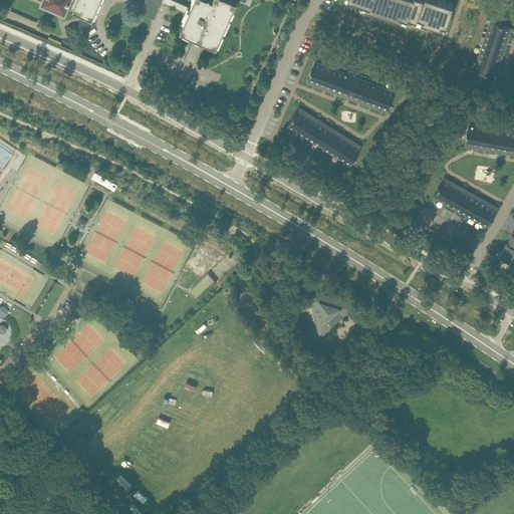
[(71,0),(70,3),(73,5),(72,8),(92,17),(99,0),(47,0),(64,7),(67,0),(71,0)]
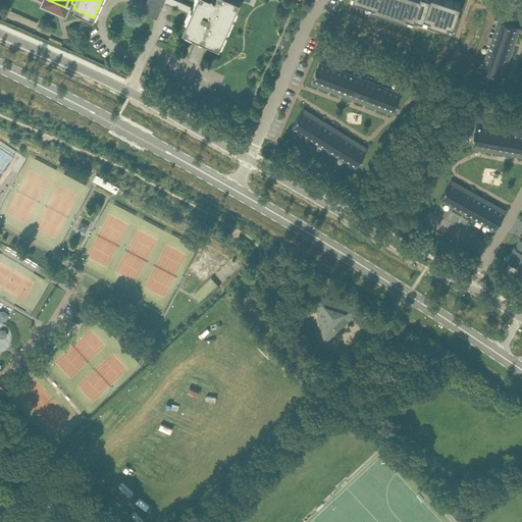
[(143,0),(161,8),(164,1),(190,12),(181,30),(210,42),(219,46),(240,1),(240,0),(195,0),(193,7),(176,0),(143,0)]
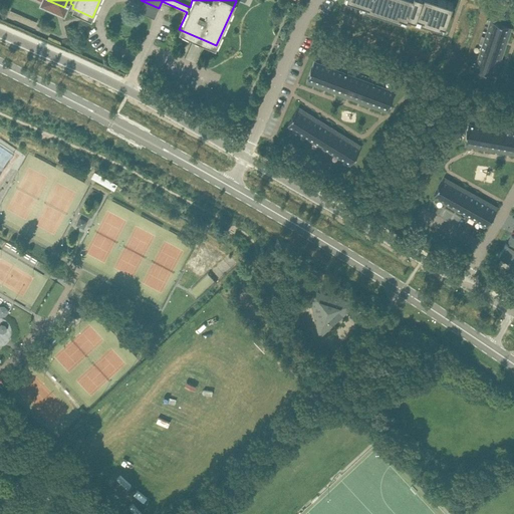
[(360,0),(360,2),(407,17),(409,12),(416,14),(415,17),(436,24),(445,27),(453,3),(445,0),(360,0)]
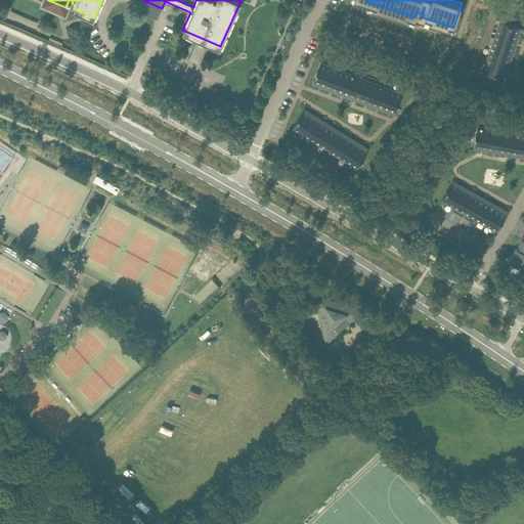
[(496,34),(514,39),(519,27),(512,25),(509,24),(508,24),(500,22),(498,30),(496,34)]
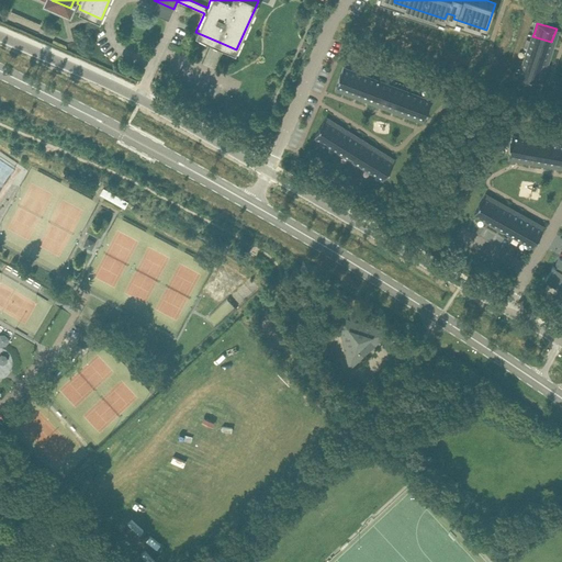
[(548,55),(551,42),(532,36),(528,48),(548,55)]
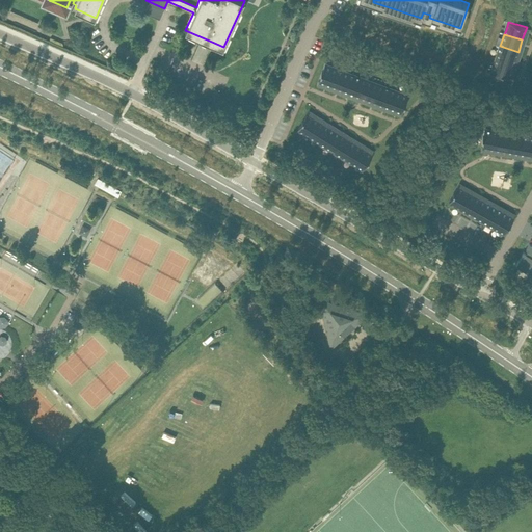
[(514,63),(519,52),(500,46),(497,58),(514,63)]
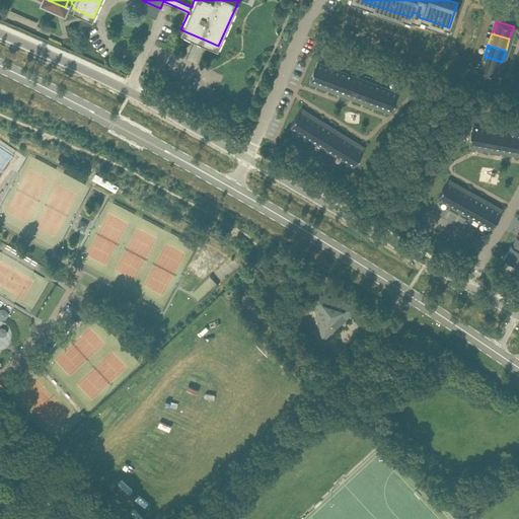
[(498,75),(502,62),(485,57),(480,68),(488,71),(491,73),(491,72),(498,75)]
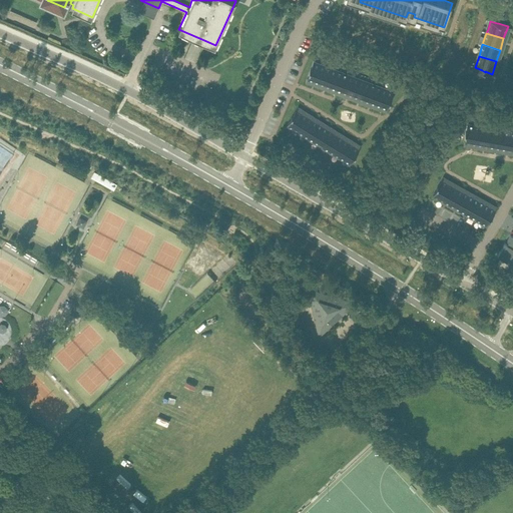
[(307,78),(319,83),(325,66),(314,62),(311,69),(310,72),(307,78)]
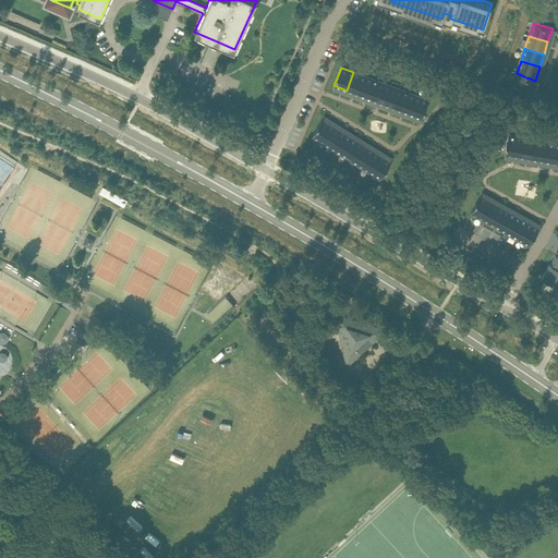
[(353,72),(347,91),(359,95),(366,76),(353,72)]
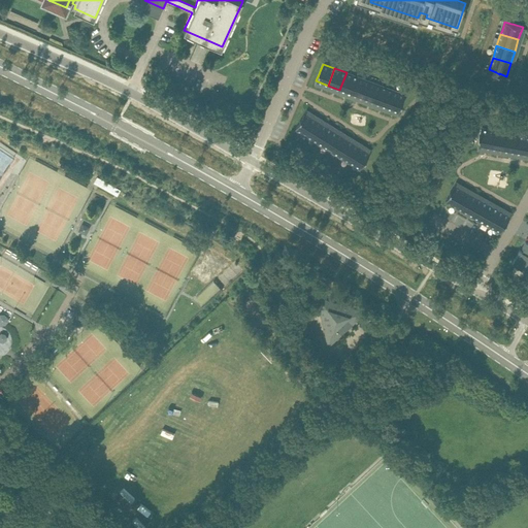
[(339,90),(352,95),(358,77),(347,72),(339,90)]
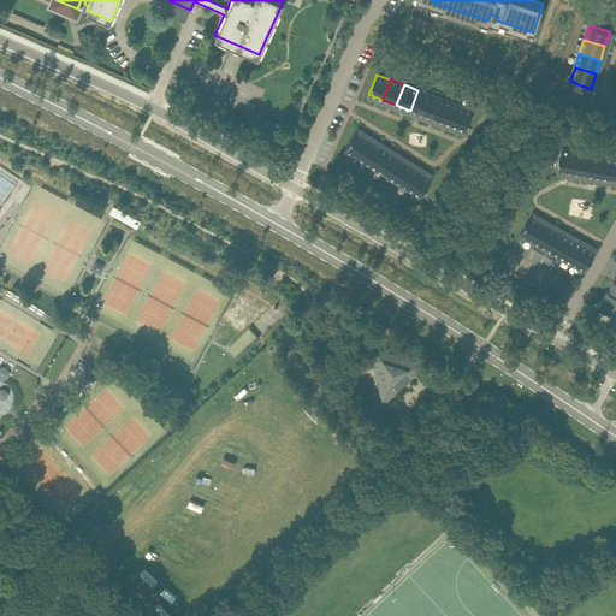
[(418,90),(410,111),(424,116),(431,95),(418,90)]
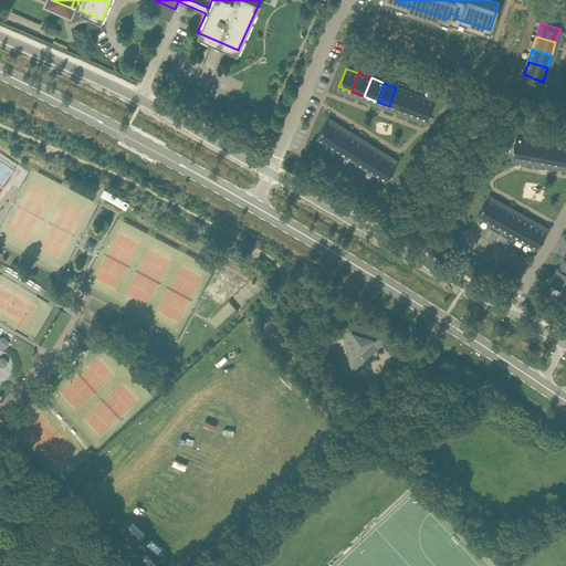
[(396,87),(389,106),(402,111),(409,92),(396,87)]
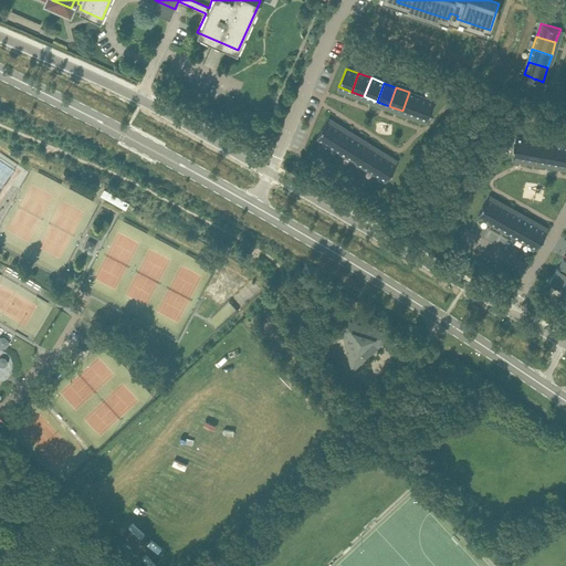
[(409,92),(402,111),(415,115),(421,96),(409,92)]
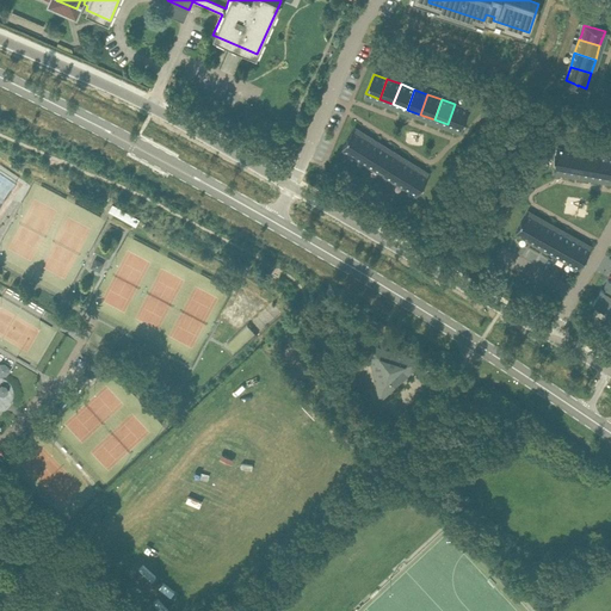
[(455,104),(448,124),(462,130),(464,122),(467,118),(466,118),(469,110),(455,104)]
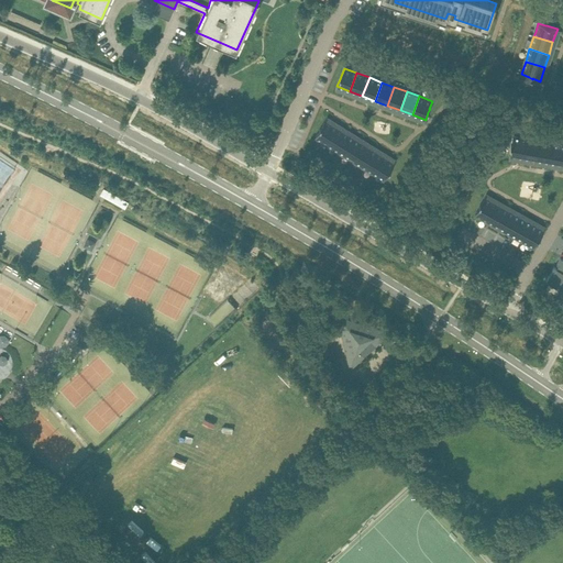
[(327,144),(338,128),(326,120),(321,127),(319,130),(320,130),(316,138),(327,144)]
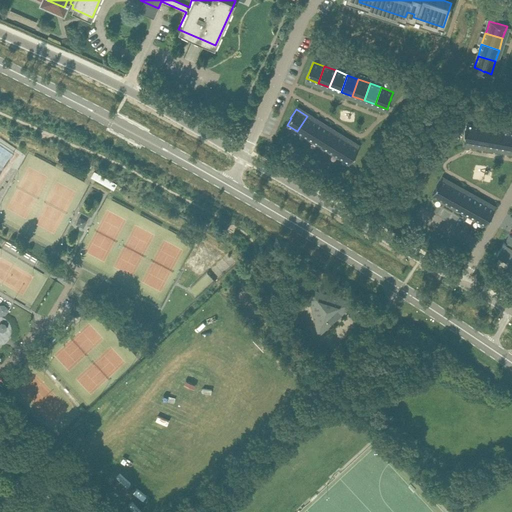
[(307,137),(317,122),(307,116),(297,131),(307,137)]
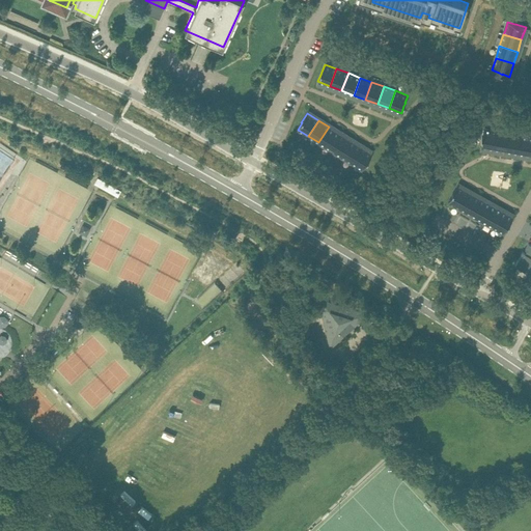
[(339,134),(329,127),(318,142),(330,149),(339,134)]
